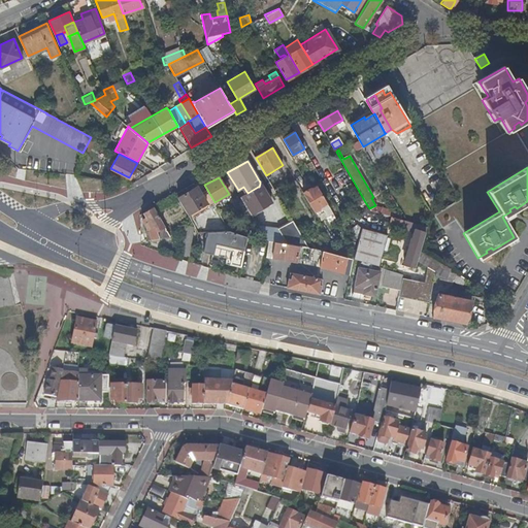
[(333,213),(316,184),(312,186),(314,187),(311,188),(312,189),(303,194),(314,211),(323,206),(323,208),(328,217),(333,213)]
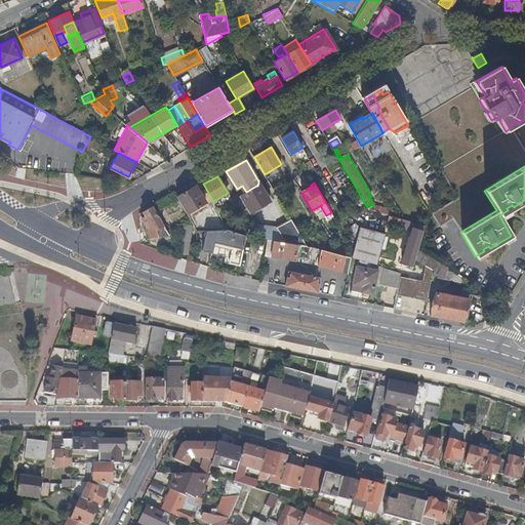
[(189,212),(205,203),(208,207),(213,204),(215,203),(213,201),(206,189),(200,192),(196,186),(183,194),(182,193),(176,196),(190,218),(192,217),(189,212)]
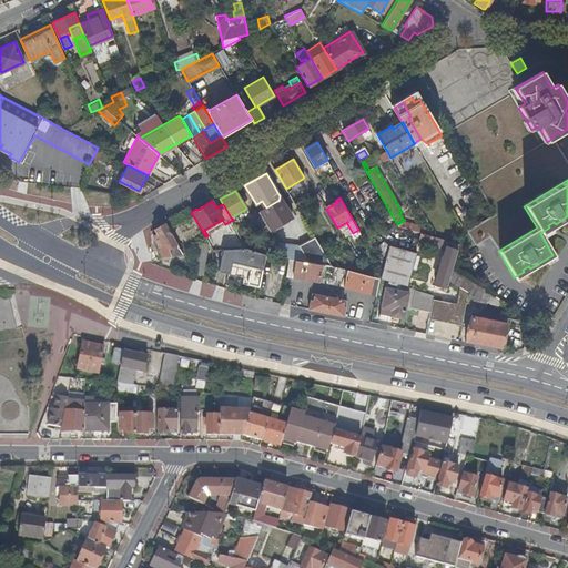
[(277,201),(266,208),(259,212),(266,225),(285,214),(277,201)]
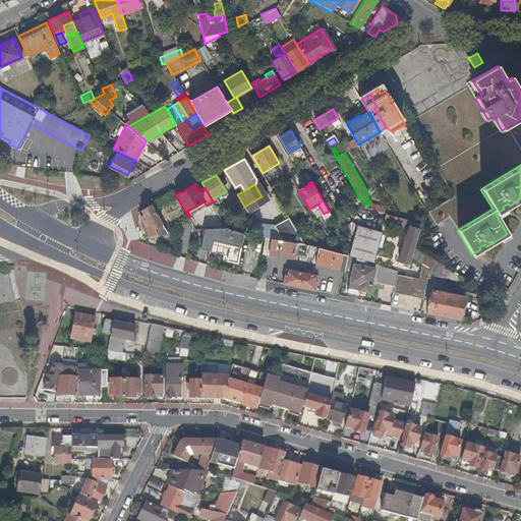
[(360,199),(355,190),(350,193),(355,203),(360,199)]
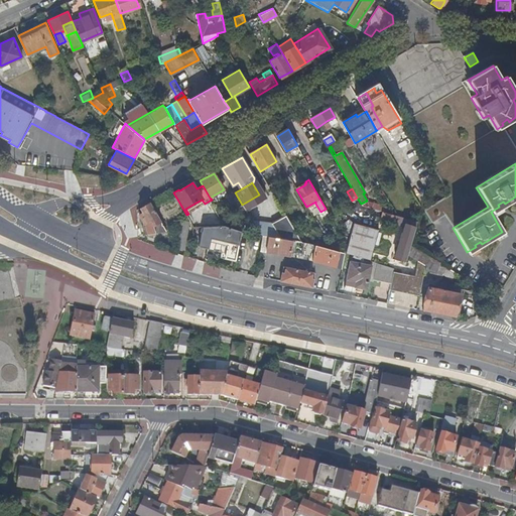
[(235,192),(227,197),(235,210),(243,206),(242,205),(235,192)]
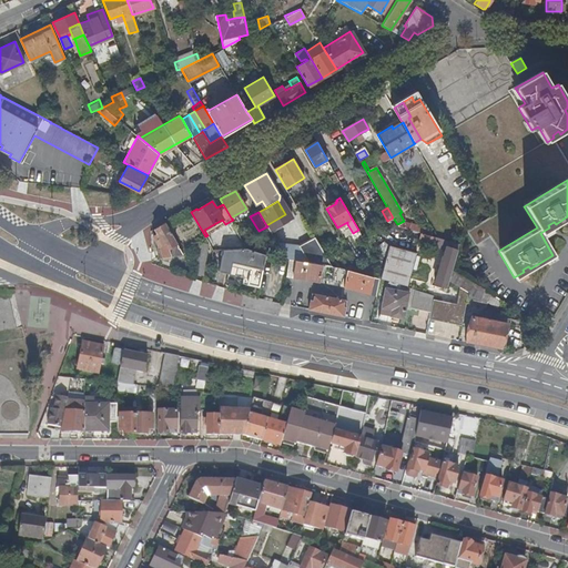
[(208,235),(225,224),(222,220),(204,230),(208,235)]
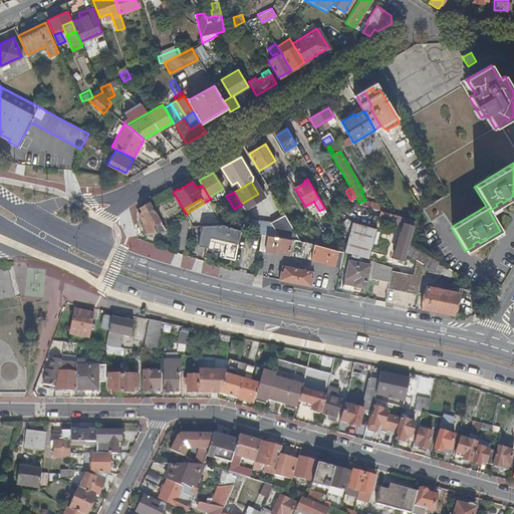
[(375,204),(365,200),(359,203),(360,205),(361,205),(361,206),(374,209),(375,204)]
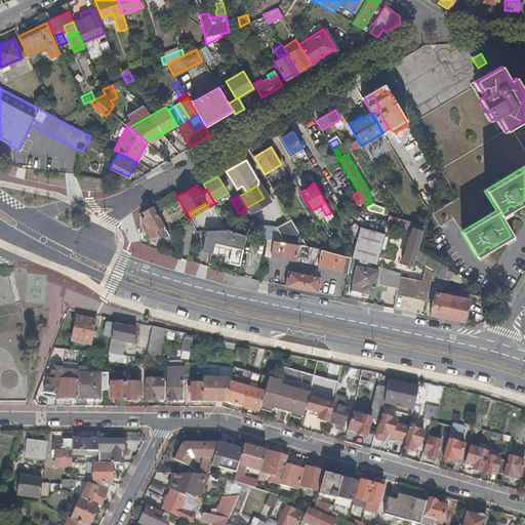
[(161,220),(153,207),(144,212),(146,216),(143,218),(149,230),(149,231),(151,238),(170,236),(161,220)]
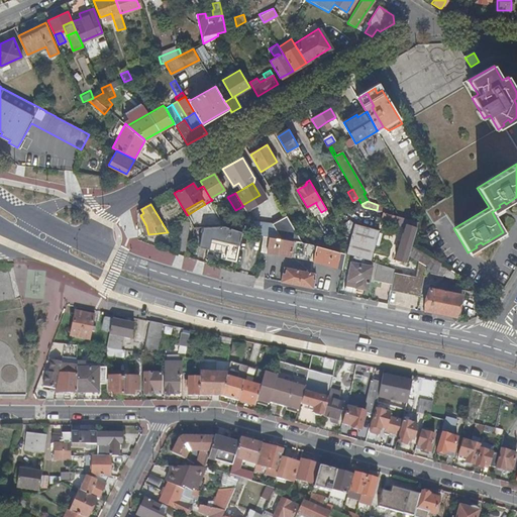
[(384,212),(383,212),(381,220),(392,223),(394,215),(384,212)]
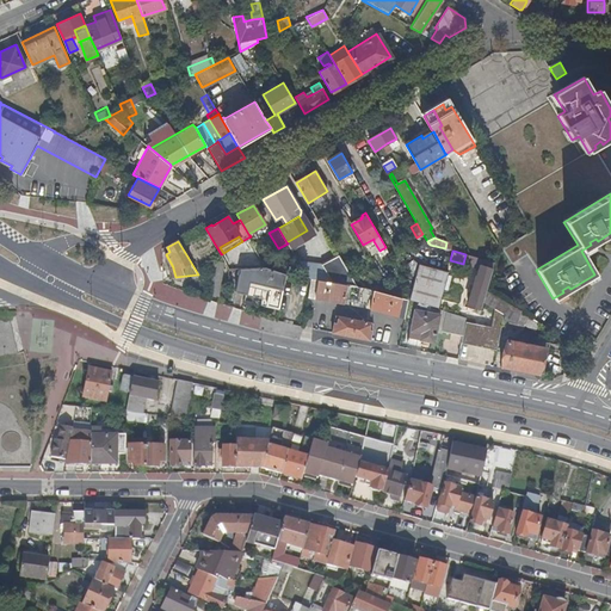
[(349,273),(339,257),(322,266),(332,282),(346,284),(350,285),(357,287),(350,275),(349,273)]
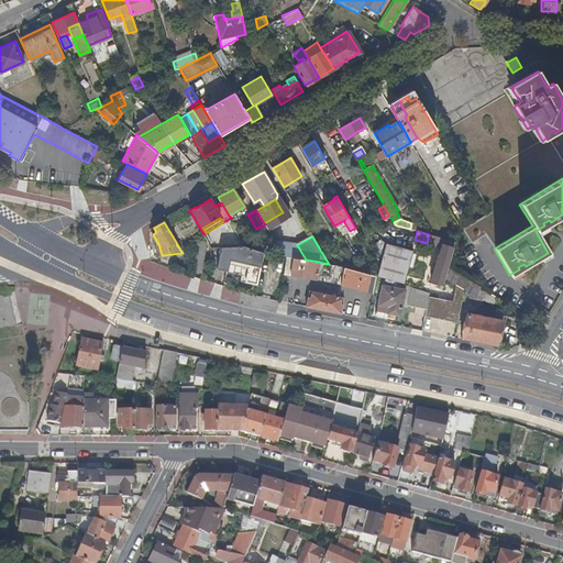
[(448,267),(451,256),(454,242),(444,239),(440,254),(438,254),(430,280),(439,284),(442,285),(444,277),(448,267)]
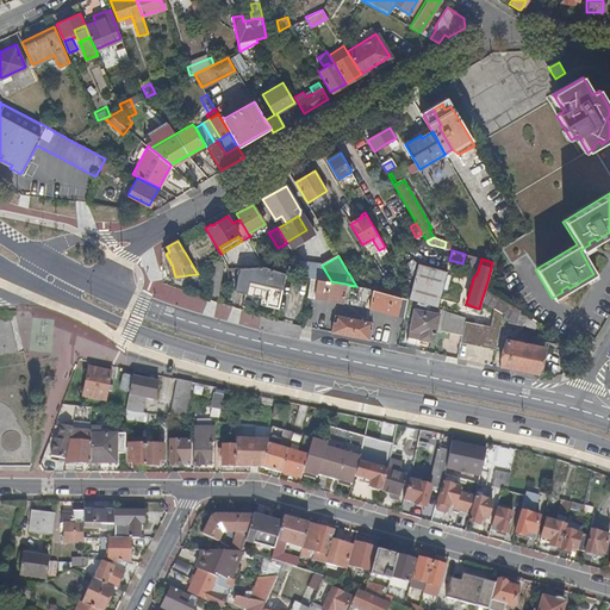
[(225,261),(216,260),(210,293),(219,296),(225,261)]
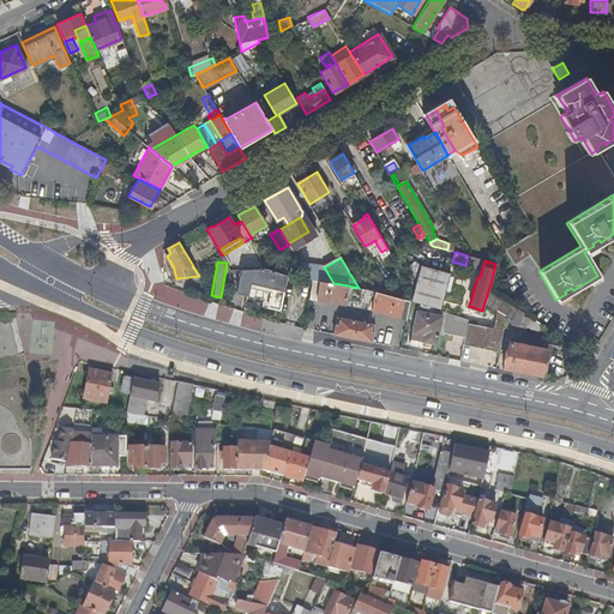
[(333,283),(324,268),(300,263),(300,264),(301,264),(301,265),(308,278),(313,280),(333,283)]
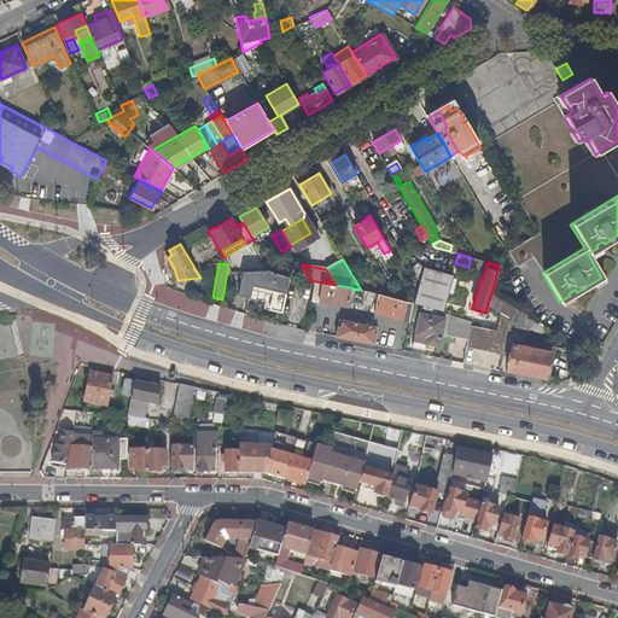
[(419,280),(421,272),(418,264),(412,268),(419,280)]
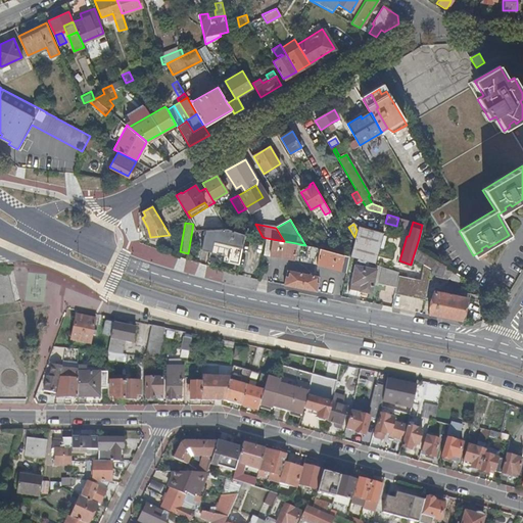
[(384,234),(359,227),(358,230),(383,237),(384,234)]
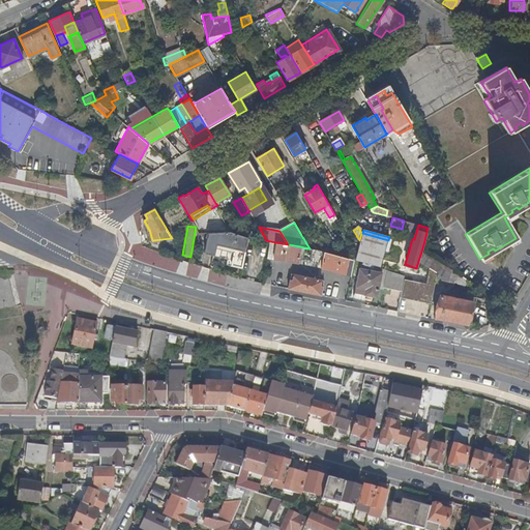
[(242,267),(247,241),(209,233),(205,255),(215,256),(217,245),(235,248),(232,265),(242,267)]
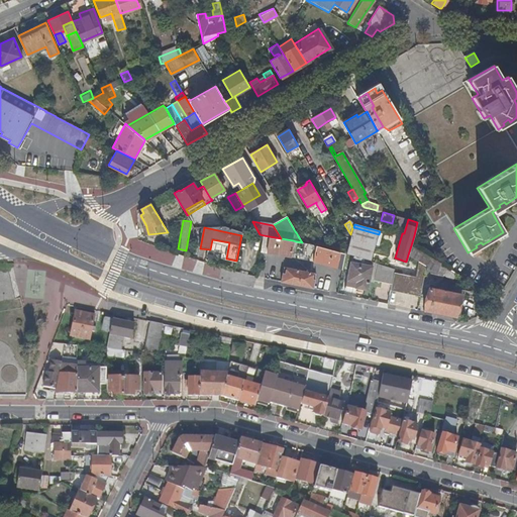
[(376,245),(379,234),(353,227),(351,235),(350,236),(348,243),(349,243),(349,244),(348,244),(346,251),(371,259),(373,246),(376,247),(376,245)]
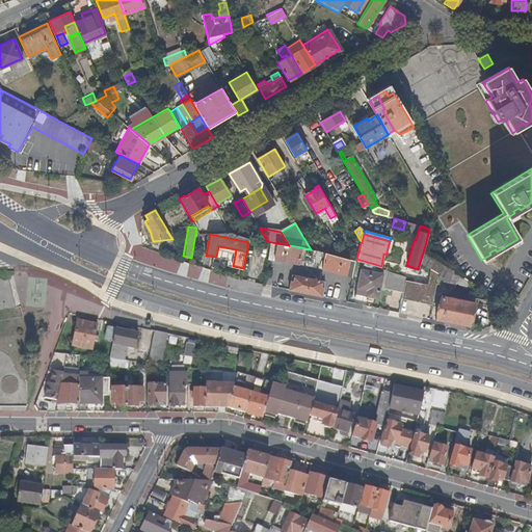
[(299,264),(301,247),(289,245),(271,242),(268,259),(299,264)]
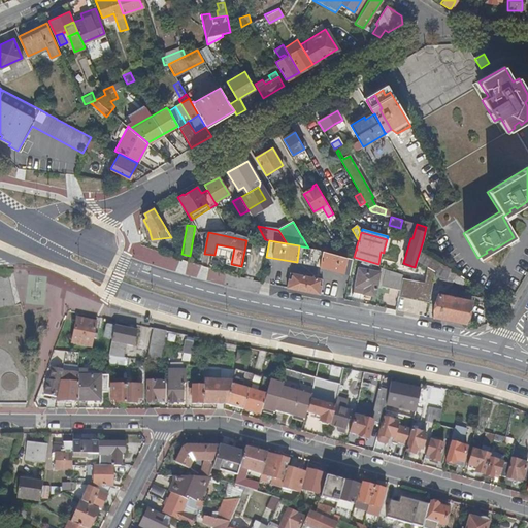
[(318,261),(321,250),(316,249),(308,248),(302,246),(300,258),(318,261)]
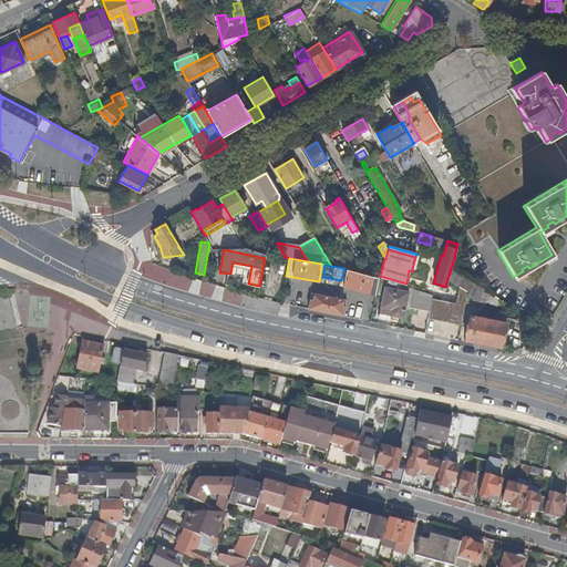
[(375,295),(379,278),(368,275),(347,269),(343,285),(375,295)]
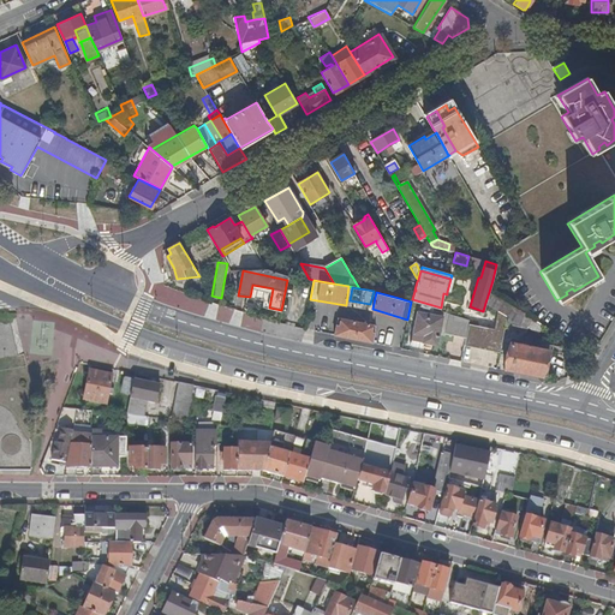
[(507,316),(508,316),(507,322),(520,326),(525,314),(489,292),(485,303),(497,310),(507,316)]
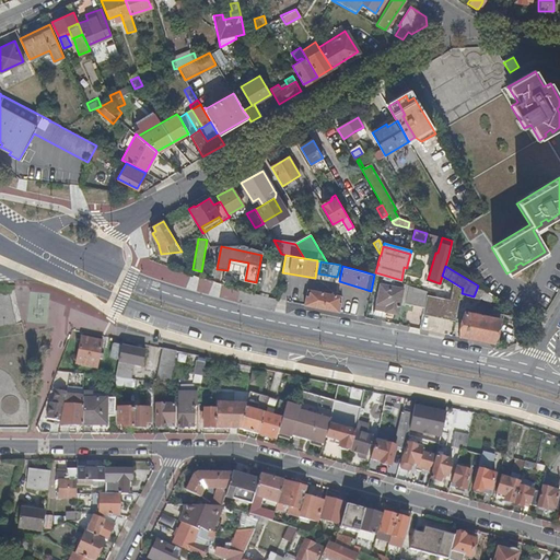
[(404,288),(380,282),(373,313),(387,316),(388,312),(398,314),(404,288)]
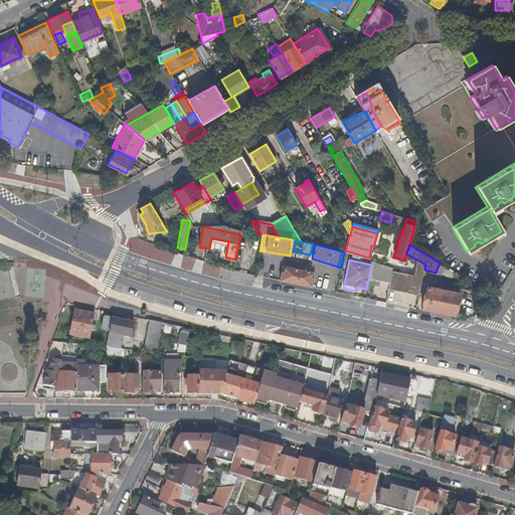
[(418,294),(424,265),(416,260),(413,275),(392,271),(390,284),(389,289),(418,294)]
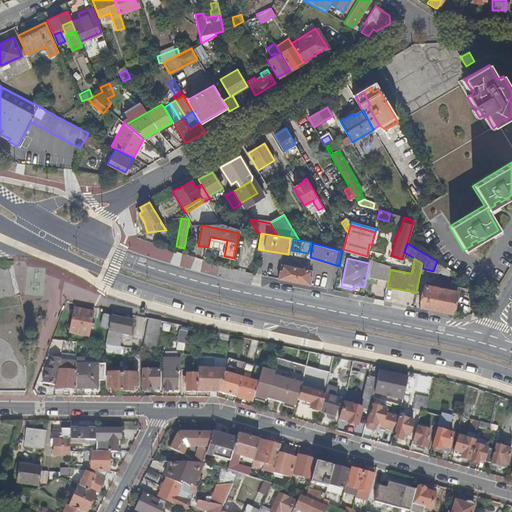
[(391,267),(374,261),(371,278),(388,282),(390,269),(391,267)]
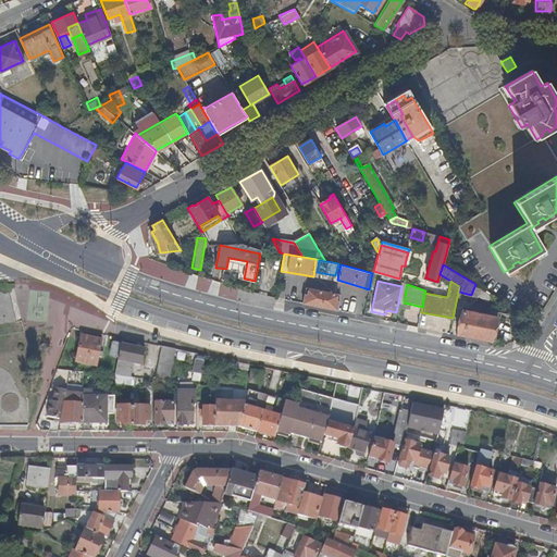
[(306,287),(302,304),(337,311),(339,295),(306,287)]
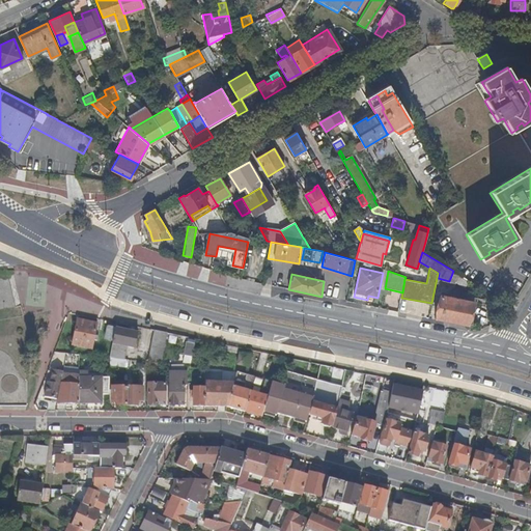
[(457,283),(466,287),(469,280),(460,276),(457,283)]
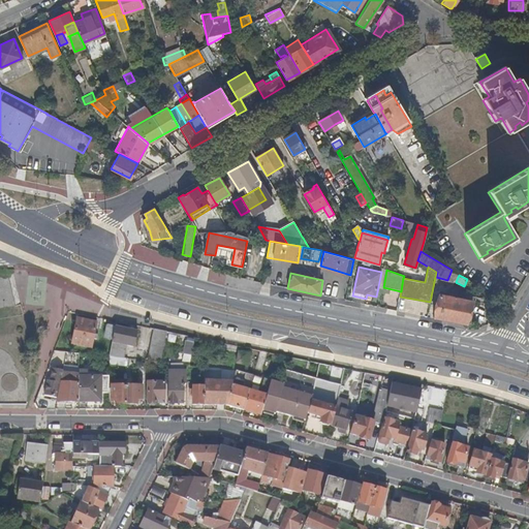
[(433,317),(465,323),(470,300),(438,292),(433,317)]
